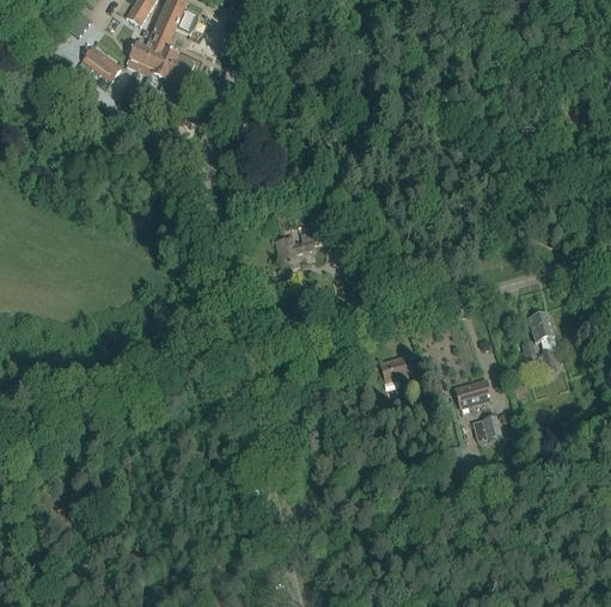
[(135,0),(126,17),(140,25),(154,0),(135,0)]
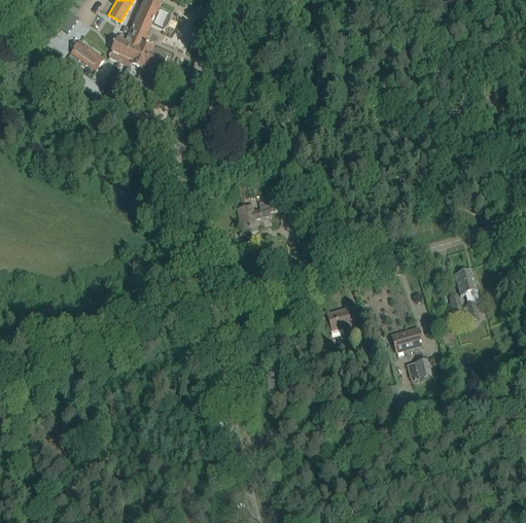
[(167,54),(142,41),(150,24),(163,29),(171,12),(159,6),(160,3),(153,0),(143,0),(141,4),(127,36),(119,32),(108,56),(131,66),(132,63),(136,65),(138,66),(138,65),(147,70),(146,72),(149,74),(151,71),(156,74),(161,66),(164,67),(165,63),(163,62),(167,54)]
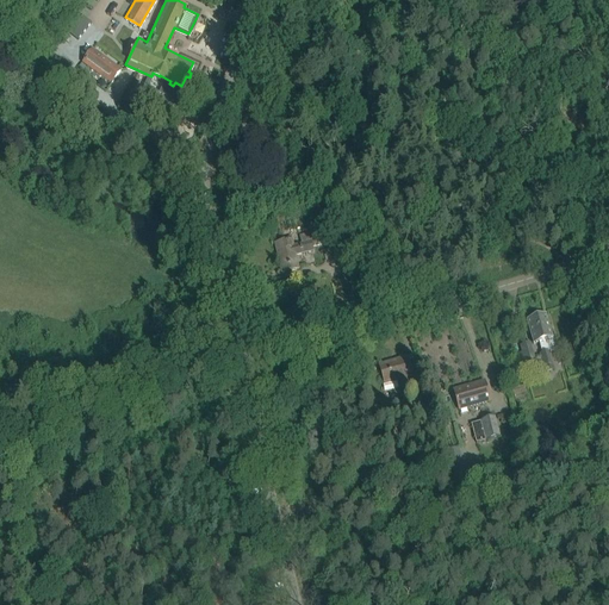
[(91,19),(82,12),(68,30),(76,36),(91,19)]
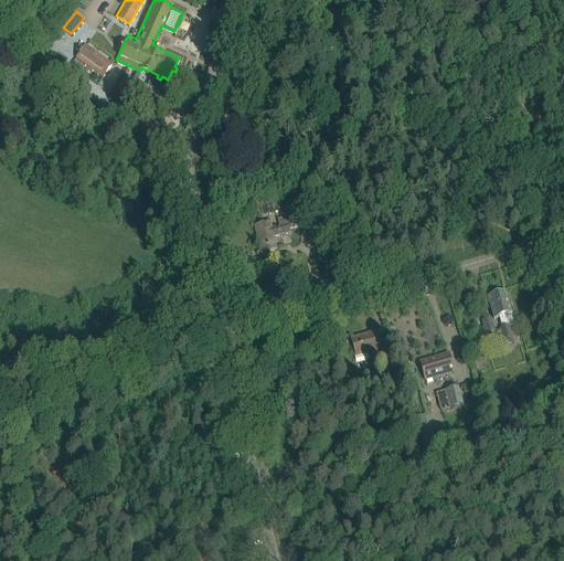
[(110,62),(84,42),(75,54),(103,74),(110,62)]
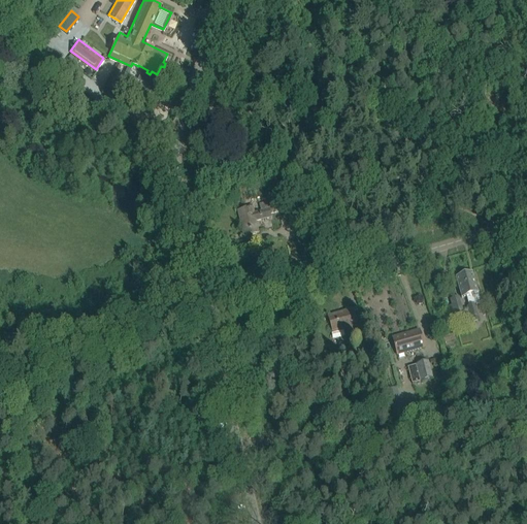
[(258,230),(255,218),(270,215),(268,209),(278,207),(276,197),(259,201),(261,208),(254,210),(252,204),(236,208),(242,233),(258,230)]
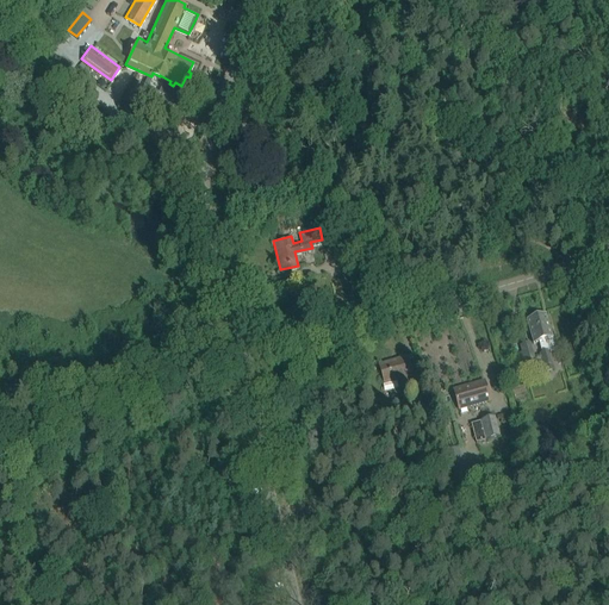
[(545,312),(526,317),(533,341),(540,338),(541,343),(542,349),(539,349),(544,363),(553,361),(548,347),(554,345),(552,335),(545,312)]
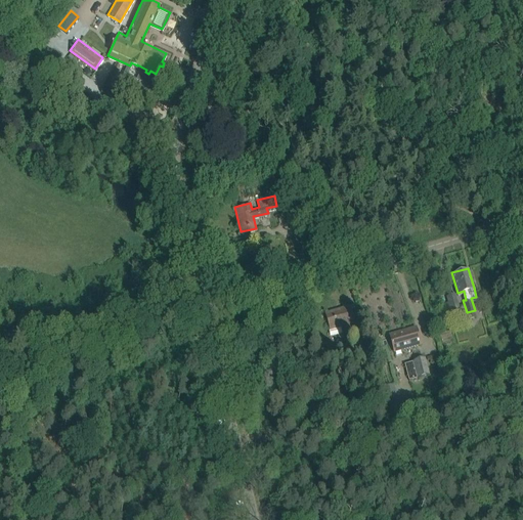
[(445,297),(448,311),(456,309),(453,295),(445,297)]
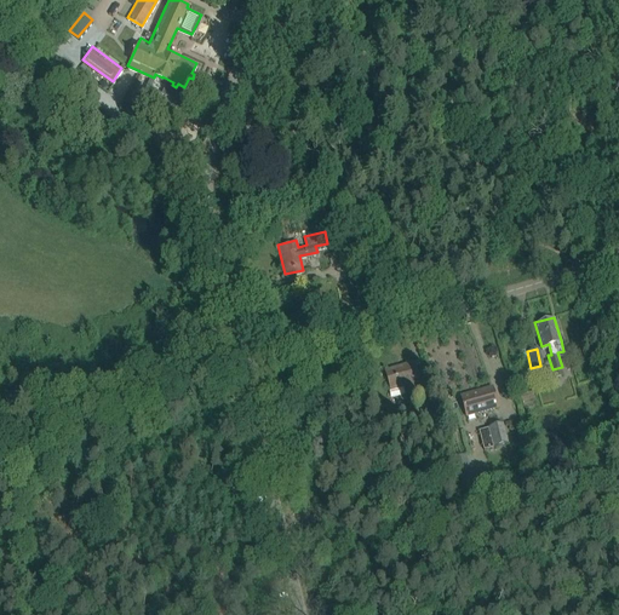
[(413,360),(384,368),(389,385),(403,381),(406,390),(414,388),(412,379),(418,377),(413,360)]
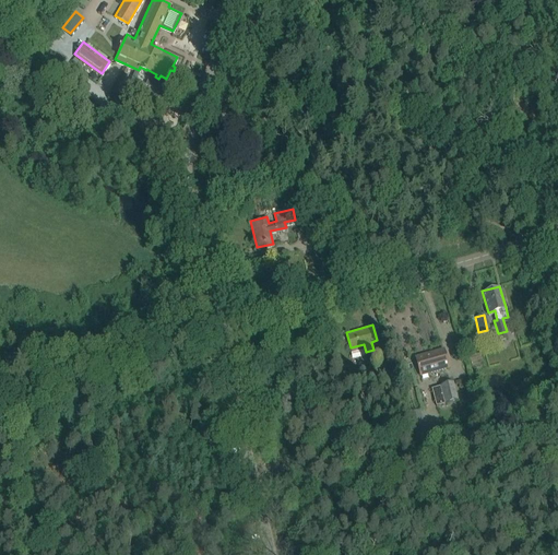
[(440,347),(415,354),(419,373),(434,369),(434,368),(439,366),(439,367),(448,365),(446,356),(443,357),(440,347)]
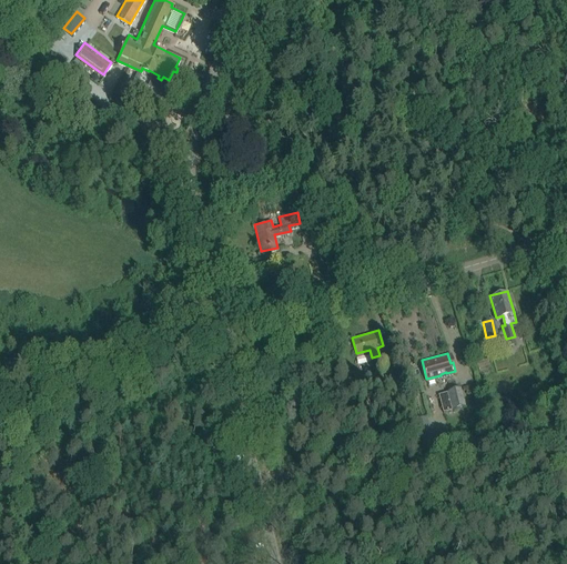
[(388,383),(396,381),(392,368),(384,370),(388,383)]
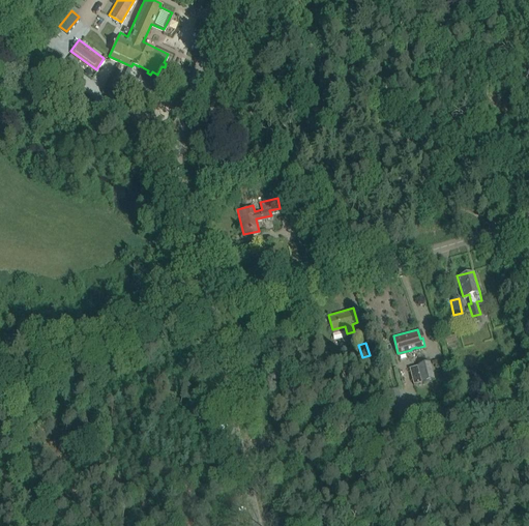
[(433,376),(429,360),(408,366),(412,382),(433,376)]
